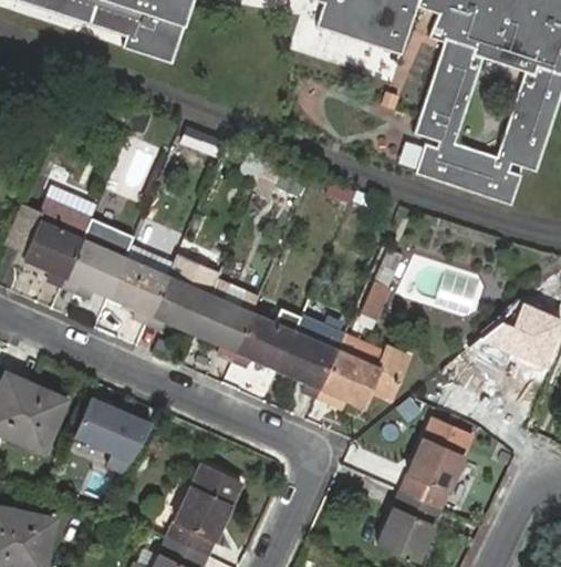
[(560,0),(0,0),(0,6),(176,63),(196,0),(320,0),(330,2),(322,26),(407,54),(423,7),(445,13),(429,37),(444,41),(414,132),(439,141),(437,147),(426,143),(416,174),(511,205),(525,175),(510,171),(512,165),(538,173),(560,100),(560,0)]
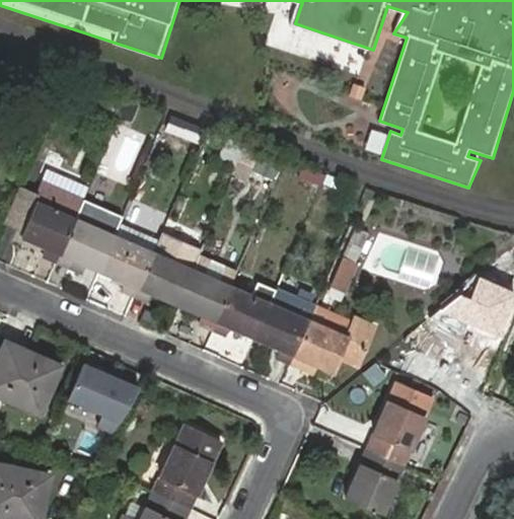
[(208,129),(182,120),(177,133),(202,143),(208,129)]
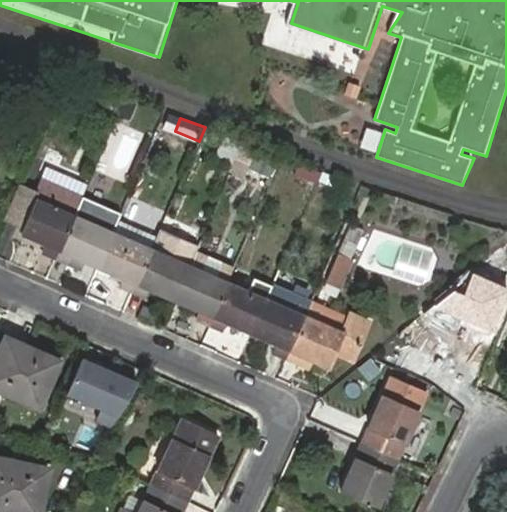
[(205,127),(199,141),(224,151),(230,137),(205,127)]
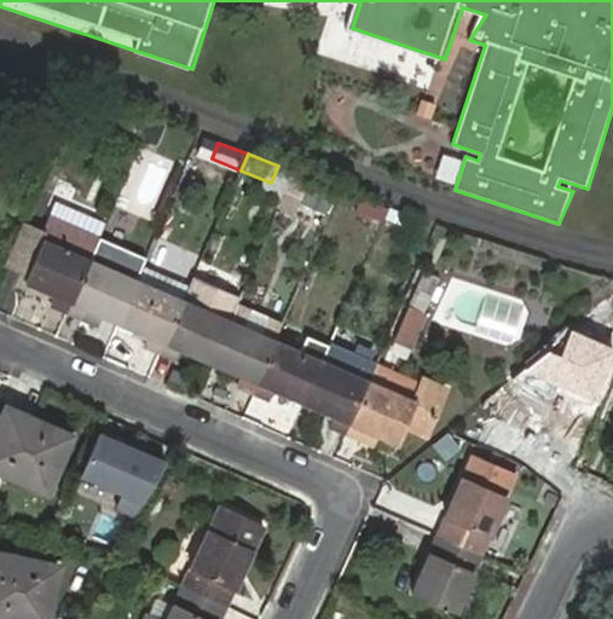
[(389,204),(372,200),(366,214),(382,220),(389,204)]
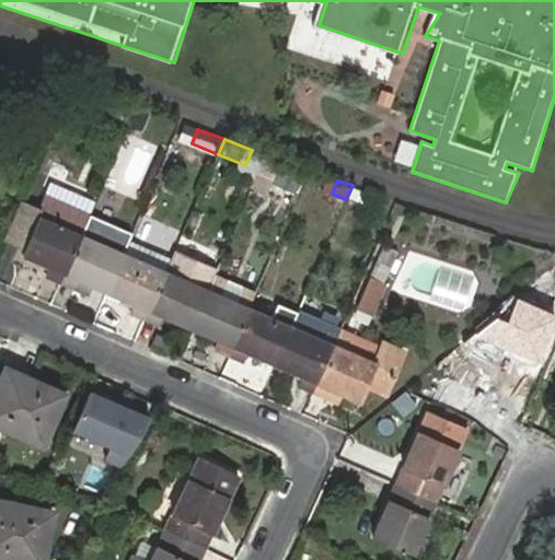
[(353,185),(346,199),(365,207),(370,191),(353,185)]
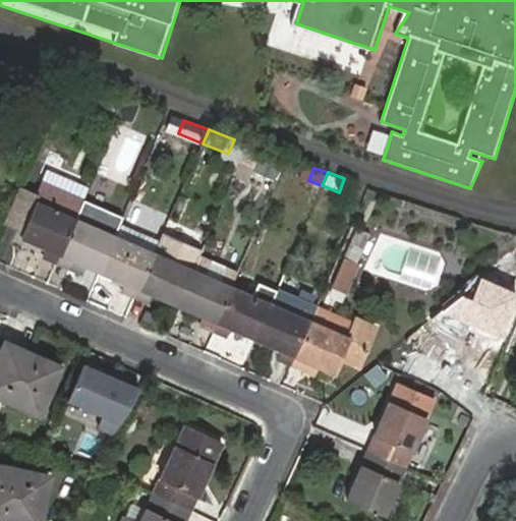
[(86,200),(88,196),(39,176),(30,195),(39,199),(22,236),(48,247),(44,255),(59,263),(77,220),(86,200)]
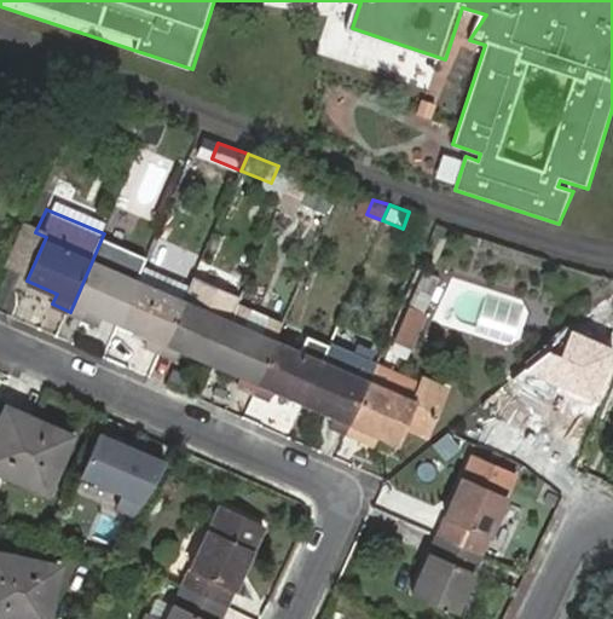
[(92,261),(114,270),(123,248),(102,238),(92,261)]
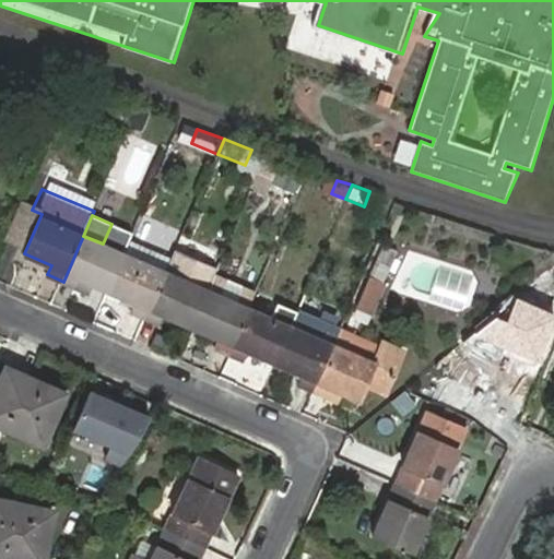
[(63,282),(78,287),(82,278),(93,283),(108,289),(125,252),(103,244),(83,236),(63,282)]
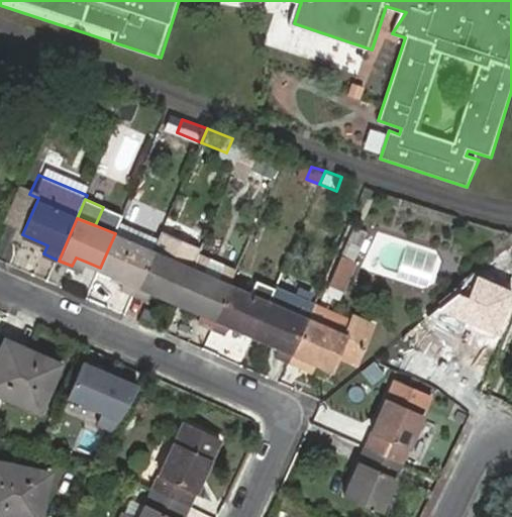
[(351,248),(365,252),(372,229),(359,225),(351,248)]
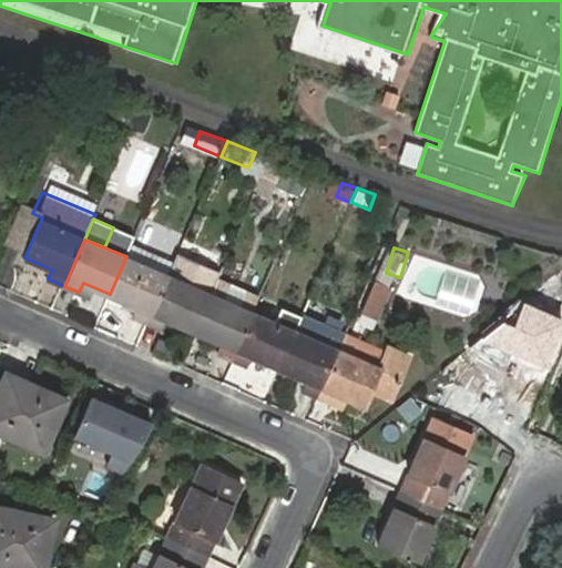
[(170,276),(126,256),(110,294),(139,306),(134,316),(150,323),(170,276)]
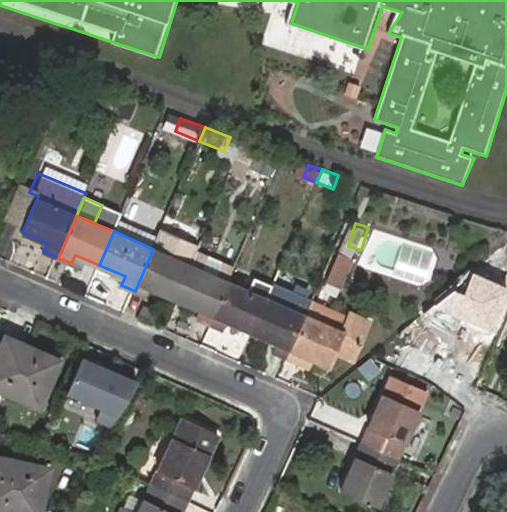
[(176,299),(190,265),(153,249),(135,291),(147,296),(151,288),(176,299)]
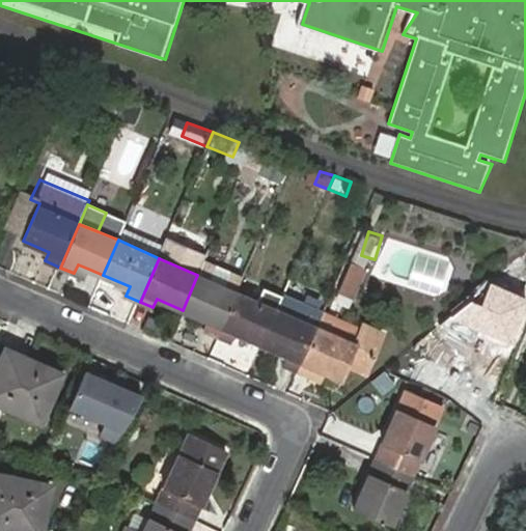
[(367,270),(344,259),(328,300),(351,309),(367,270)]
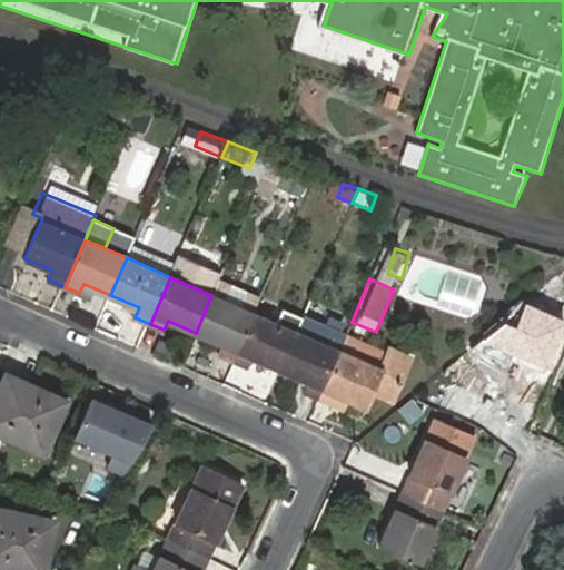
[(263,298),(218,279),(211,295),(257,314),(263,298)]
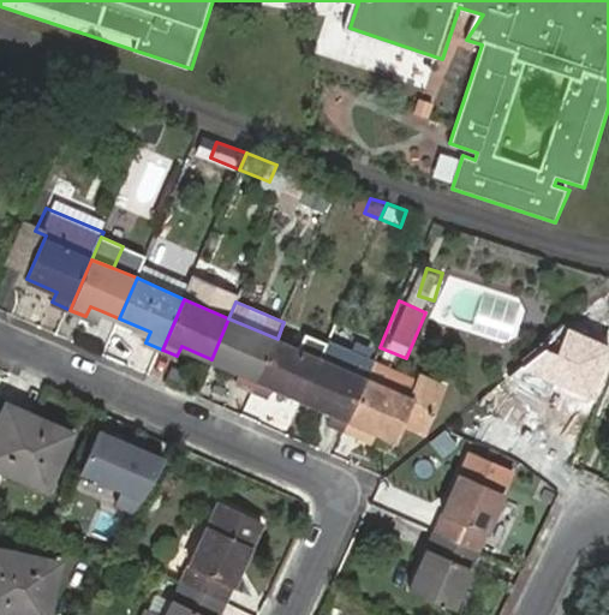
[(102,311),(90,306),(85,316),(99,322),(102,311)]
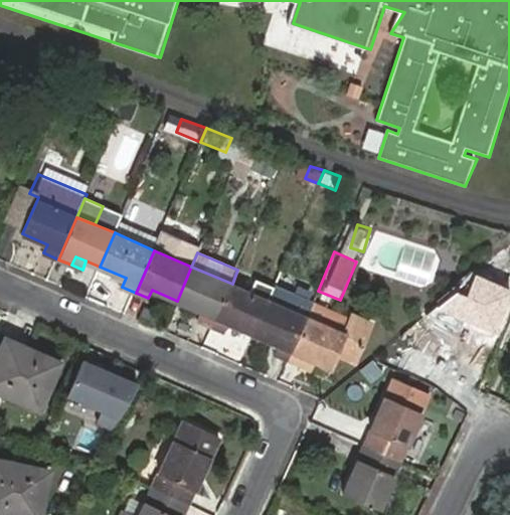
[(232,284),(191,267),(177,301),(202,311),(198,320),(213,326),(232,284)]
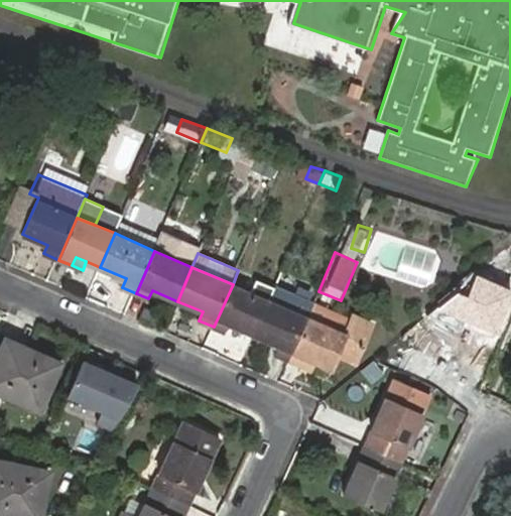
[(269,300),(233,284),(214,327),(226,333),(231,324),(255,335),(269,300)]
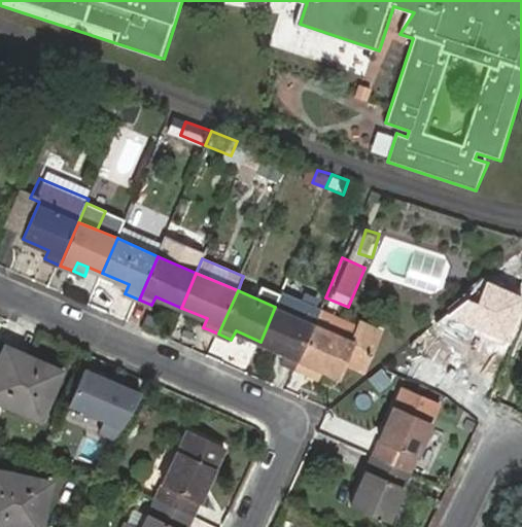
[(314,323),(275,307),(261,342),(286,352),(283,362),(296,367),(314,323)]
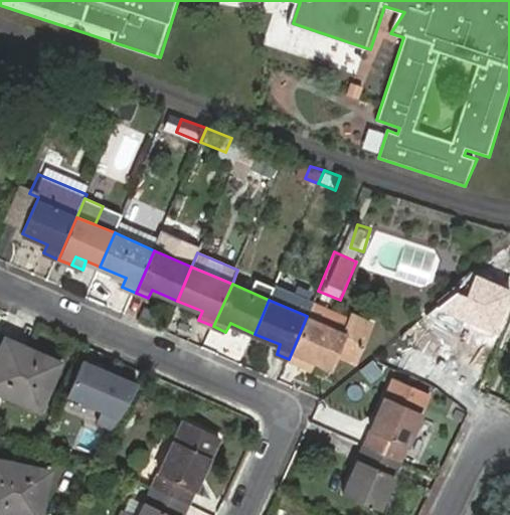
[(347,333),(307,316),(289,359),(299,364),(303,354),(333,367),(338,355),(355,362),(372,325),(354,317),(347,333)]
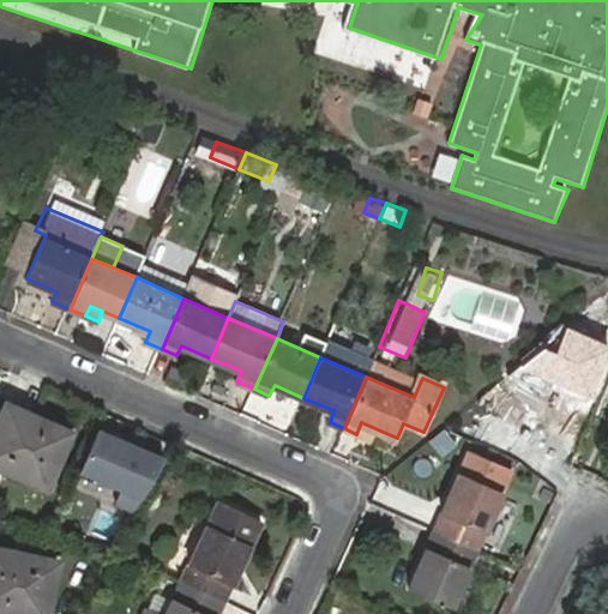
[(509,380),(495,391),(504,403),(517,391),(509,380)]
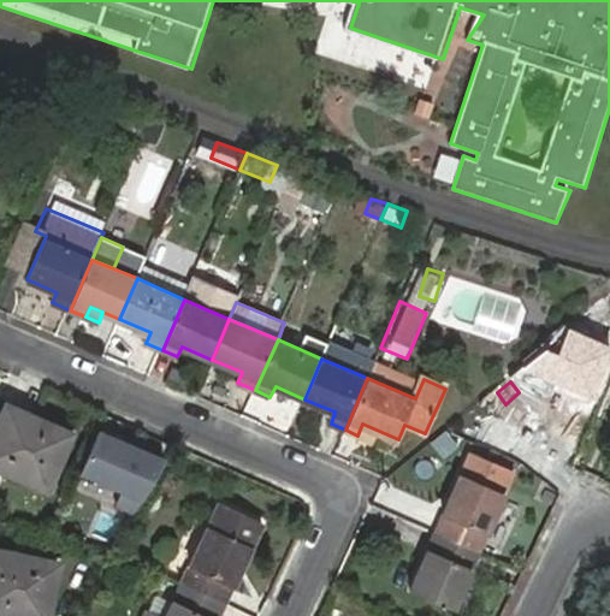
[(73,434),(10,406),(0,424),(0,467),(47,489),(73,434)]
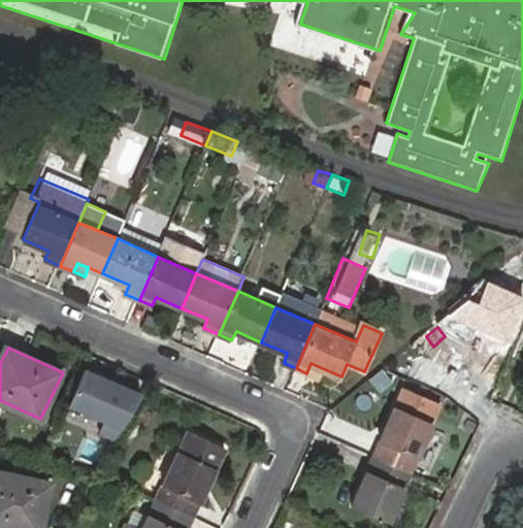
[(141,394),(85,369),(70,404),(105,420),(101,432),(118,439),(141,394)]
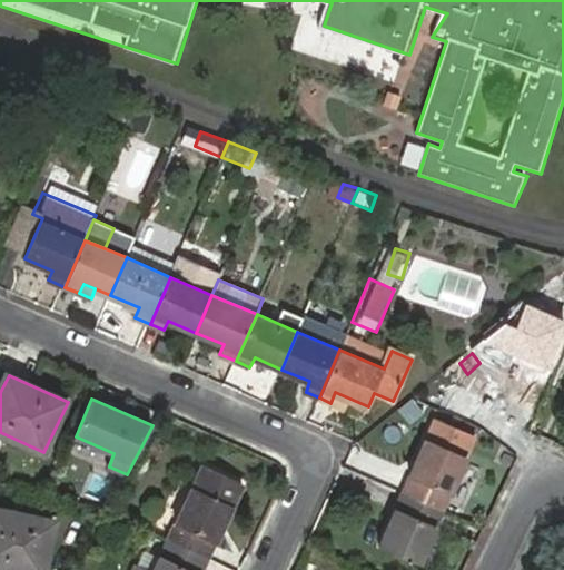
[(466,454),(475,435),(436,420),(428,439),(466,454)]
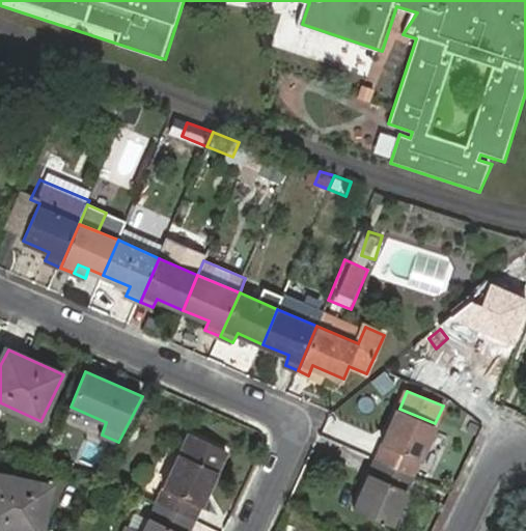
[(378,459),(414,474),(435,423),(399,409),(378,459)]
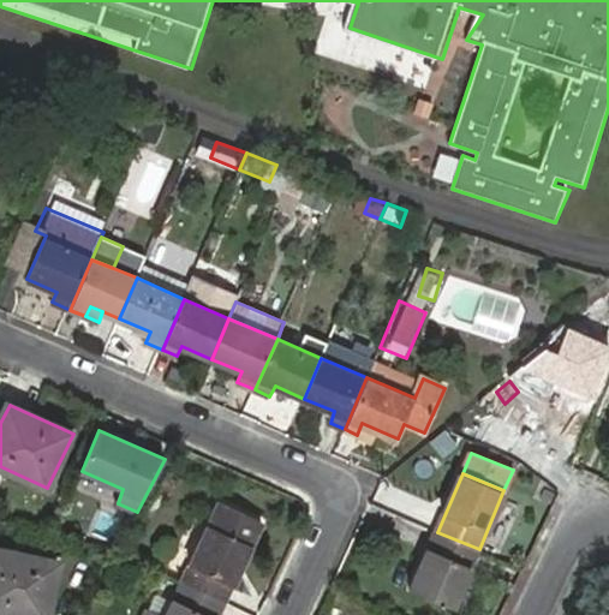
[(222,502),(184,581),(227,601),(262,521),(222,502)]
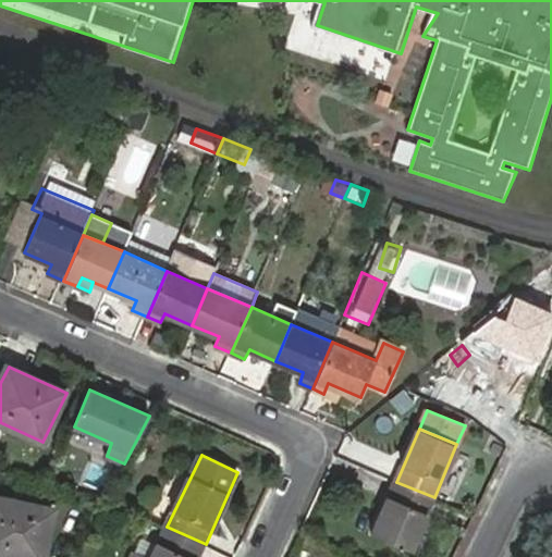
[(412,551),(434,497),(396,482),(371,534),(412,551)]
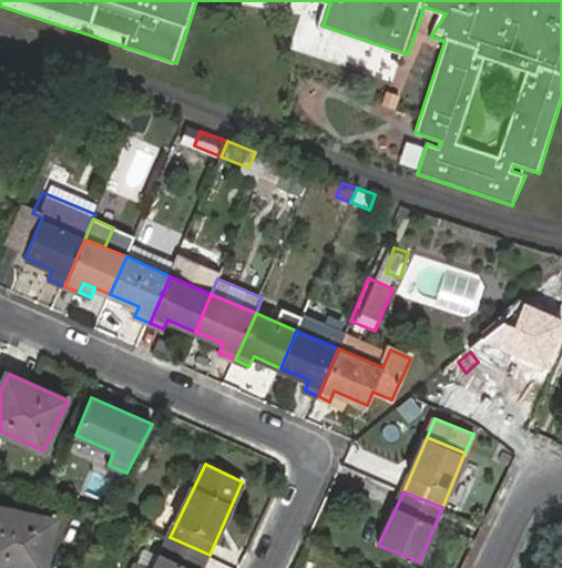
[(43,567),(54,518),(0,506),(0,565),(14,567),(43,567)]
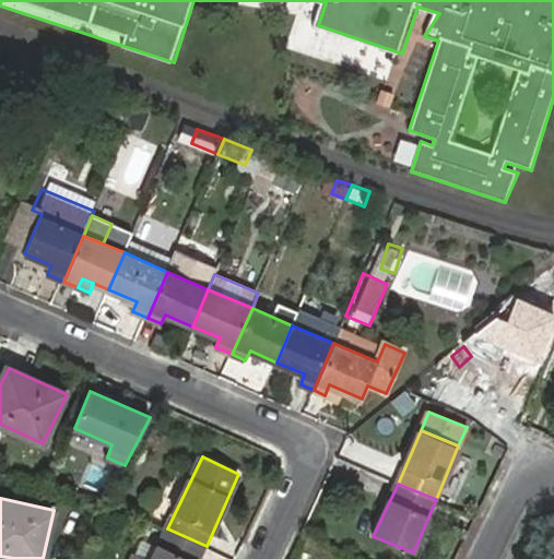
[(199,558),(207,546),(167,528),(152,558),(150,558),(136,552),(132,558),(199,558)]
